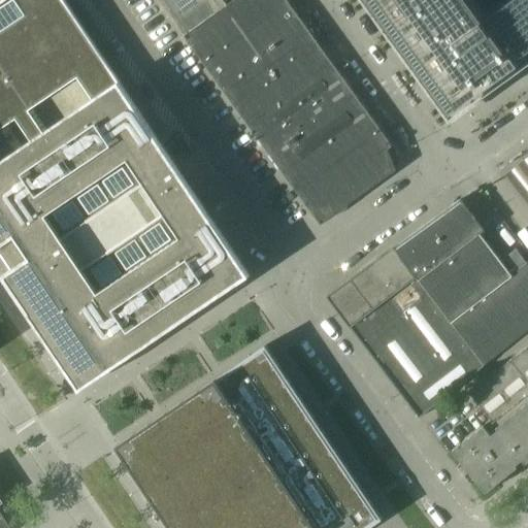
[(63,0),(0,0),(0,254),(10,269),(2,275),(79,391),(250,276),(166,152),(63,0)]
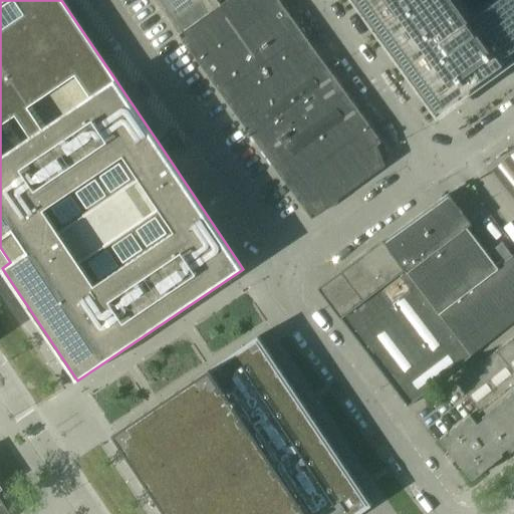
[(154,0),(179,35),(227,0),(154,0)]
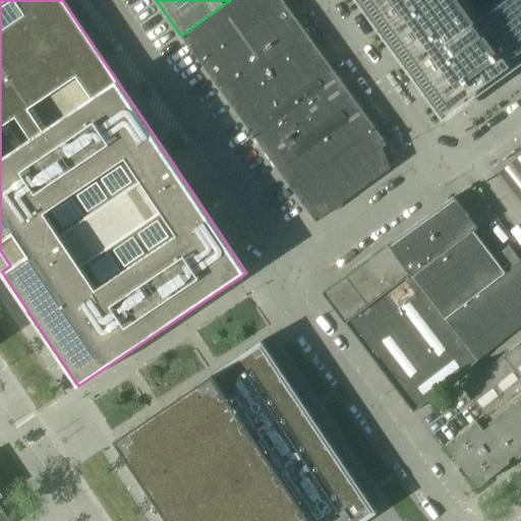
[(387,145),(281,0),(230,0),(181,36),(316,222),(391,168),(383,148),(387,145)]
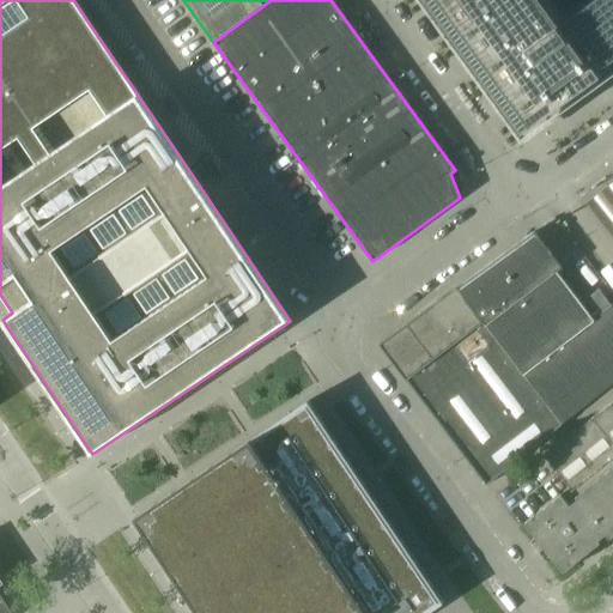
[(612,0),(431,0),(527,131),(612,68),(612,0)]
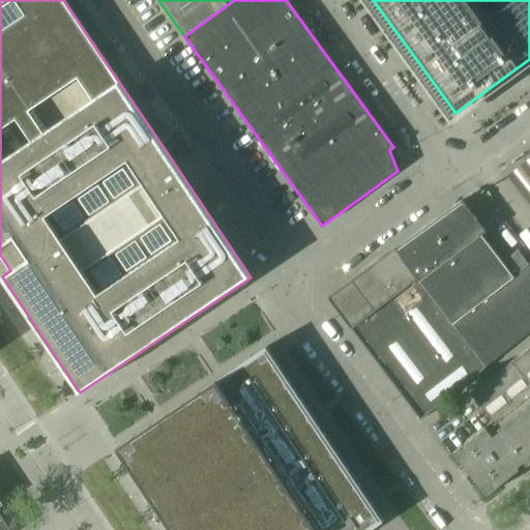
[(529,156),(506,175),(529,205),(529,156)]
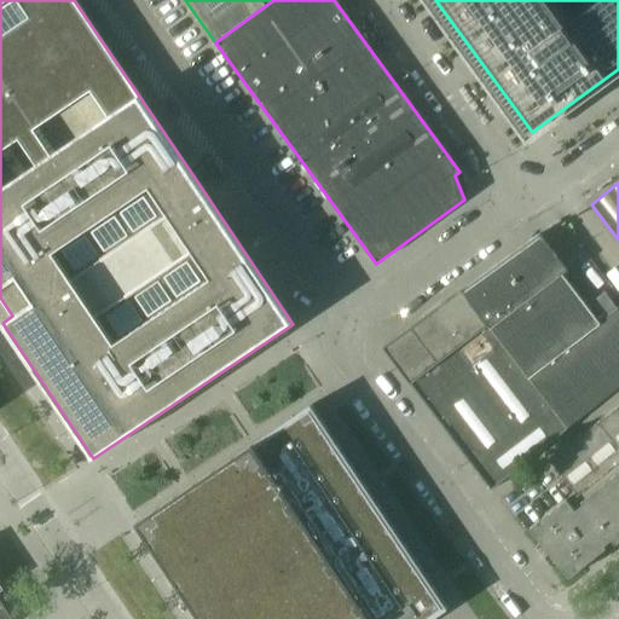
[(541,233),(463,289),(462,291),(566,429),(618,386),(618,307),(599,323),(562,275),(568,271),(541,233)]
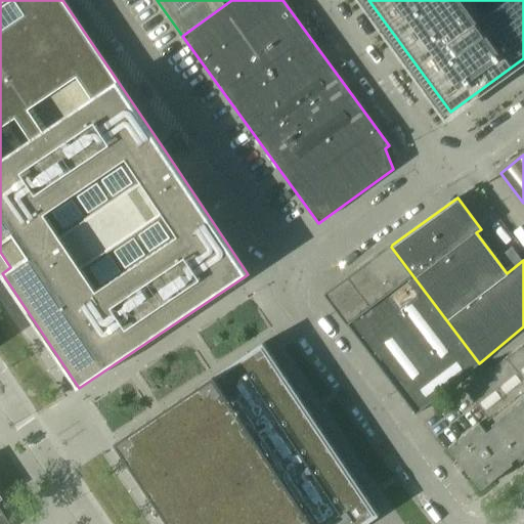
[(391,247),(324,294),(416,415),(479,363),(391,247)]
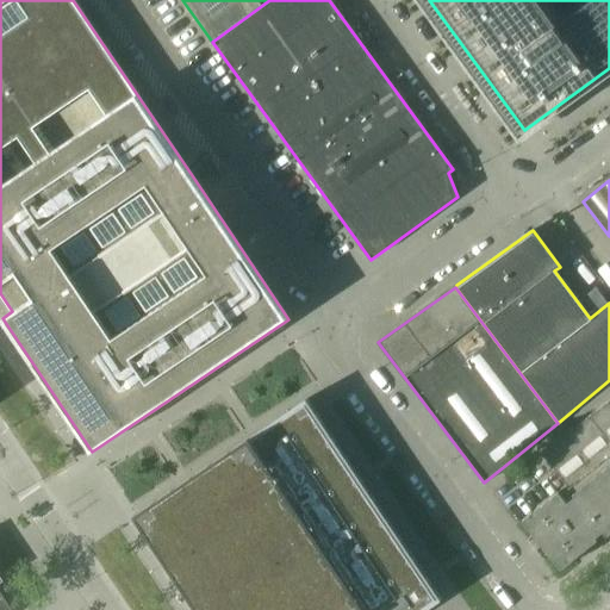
[(135,515),(199,609),(424,609),(442,599),(306,398),(135,515)]
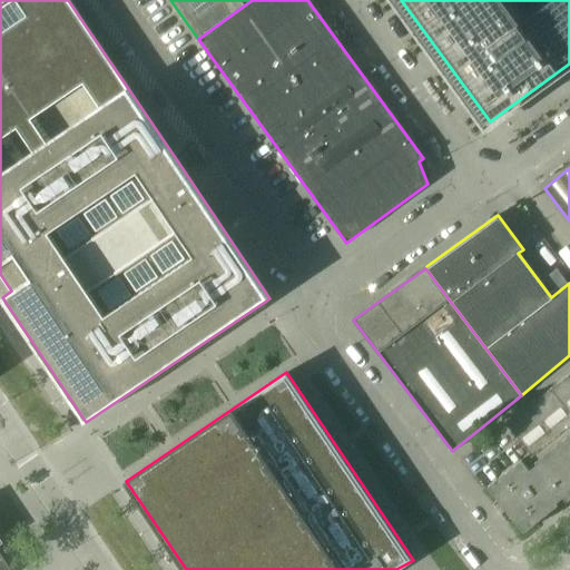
[(558,504),(557,502),(563,497),(567,501),(569,499),(569,373),(505,425),(537,464),(530,470),(522,459),(488,487),(524,532),(558,504)]
